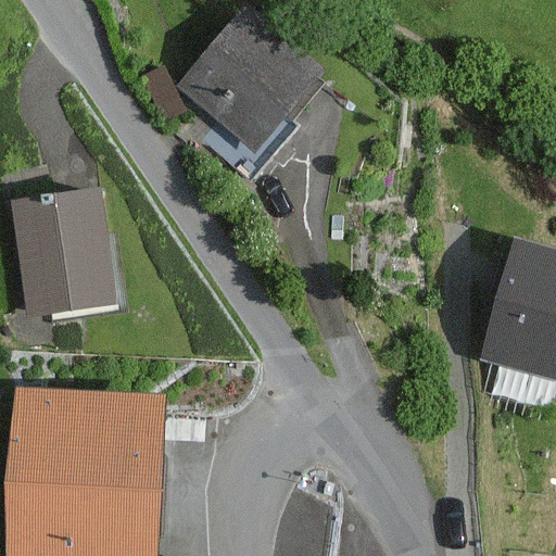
[(318,78),(326,70),(248,5),(178,89),(217,122),(199,142),(250,185),(299,127),(293,123),(325,84),(318,78)]
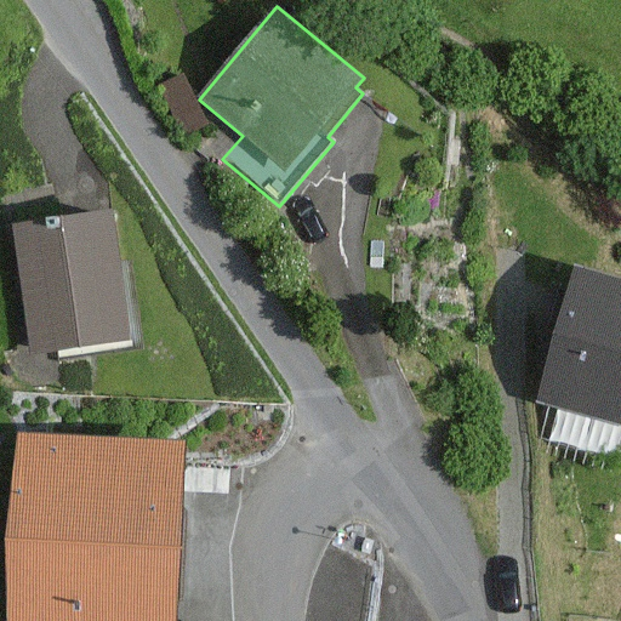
[(183,75),(158,85),(178,137),(204,127),(183,75)]
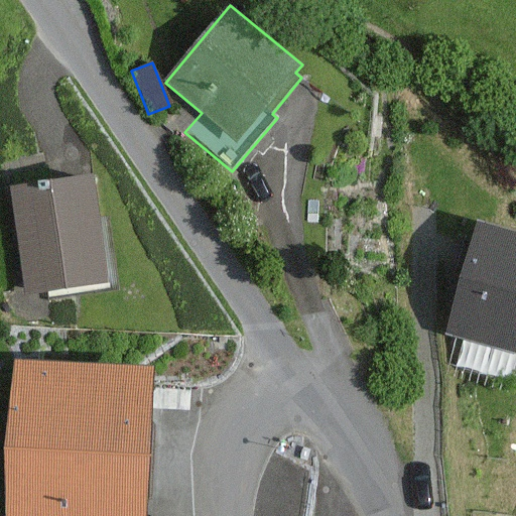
[(107,283),(93,177),(12,188),(26,294),(107,283)]
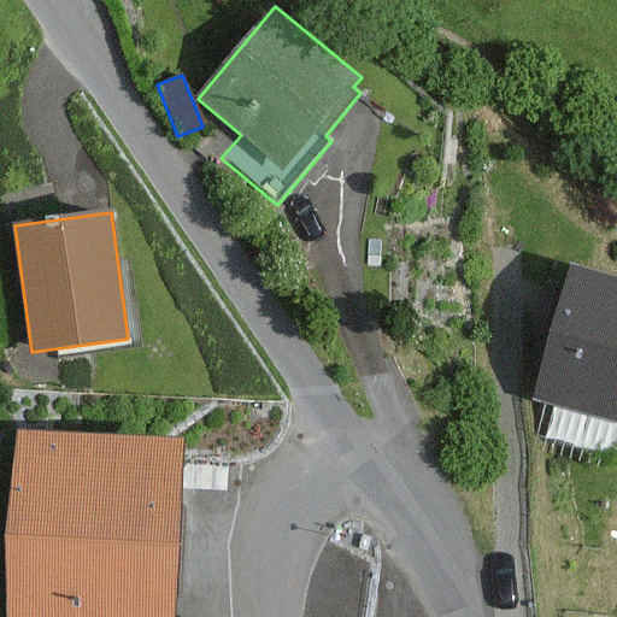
[(616,287),(566,274),(532,400),(616,422),(616,287)]
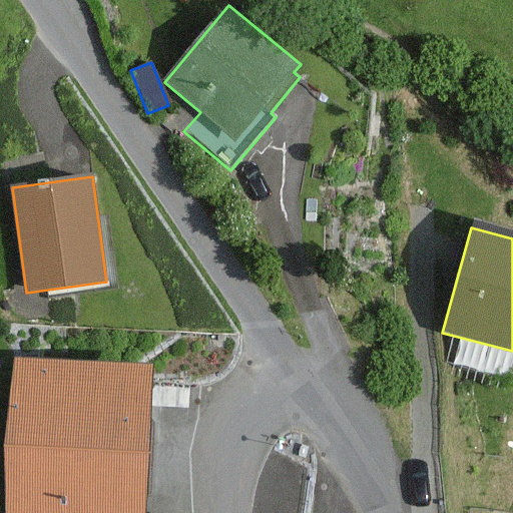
[(146,512),(153,365),(17,359),(9,512),(146,512)]
